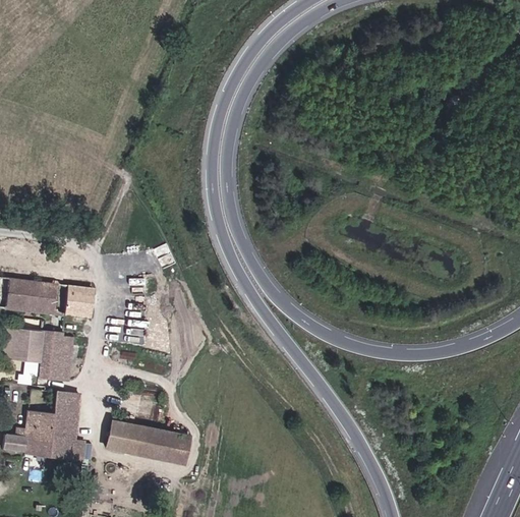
[(73,314),(100,318),(105,290),(0,277),(0,305),(16,308),(15,316),(48,320),(49,312),(73,316),(73,314)]
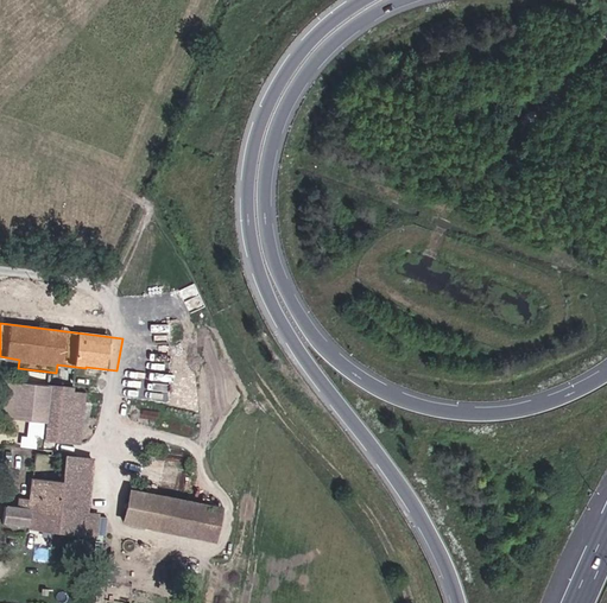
[(0,365),(18,368),(19,360),(0,356),(0,365)]
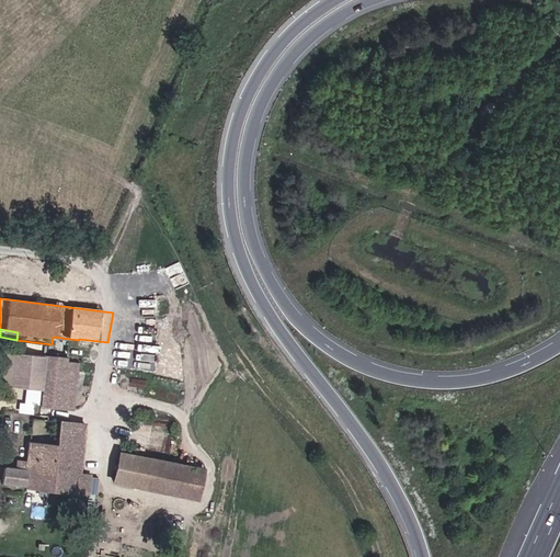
[(16,340),(0,337),(0,349),(14,352),(16,340)]
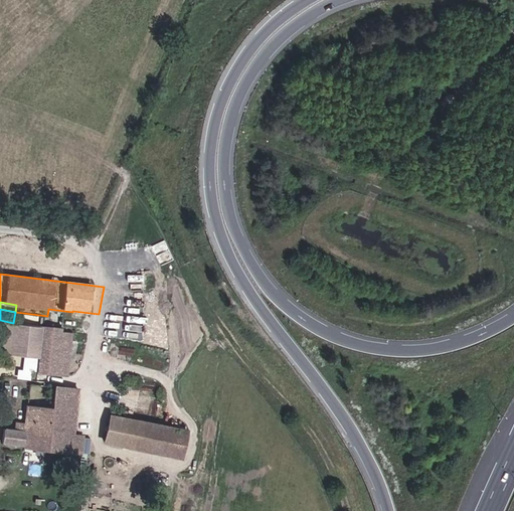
[(39,371),(70,375),(78,334),(70,332),(72,312),(48,309),(47,316),(45,328),(40,364),(39,371)]
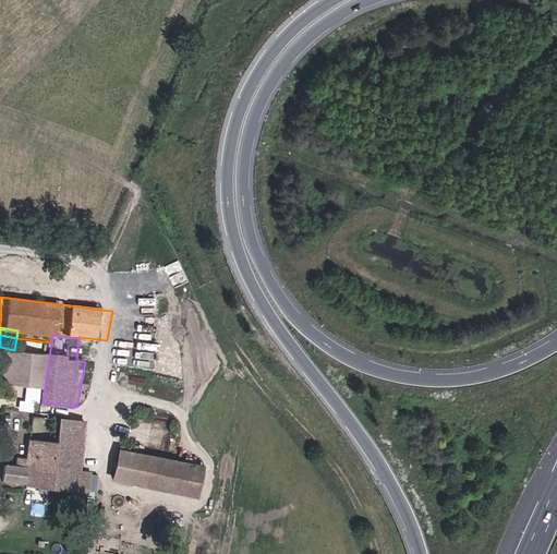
[(16,338),(14,350),(49,356),(51,342),(16,338)]
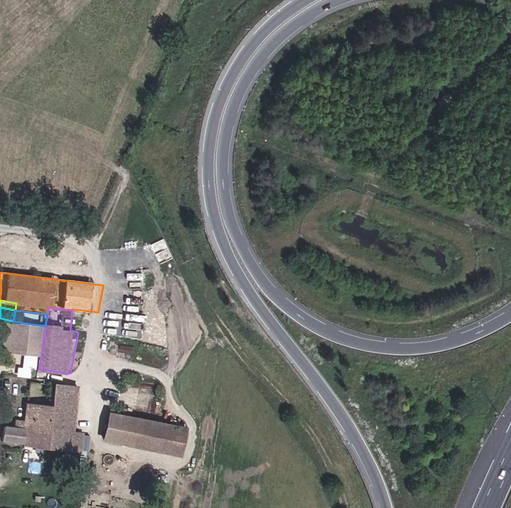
[(9,349),(18,350),(34,352),(33,361),(40,362),(45,326),(13,321),(9,349)]
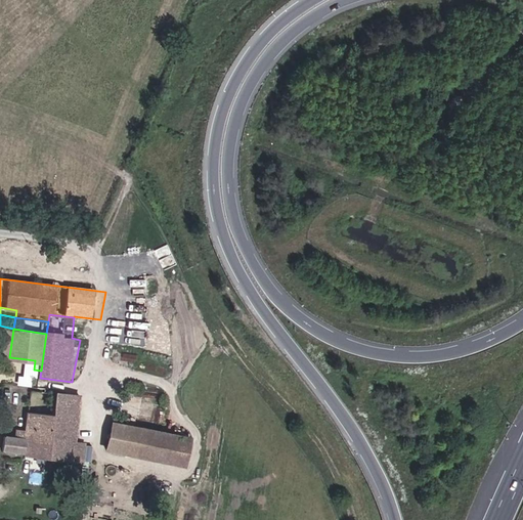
[(57,393),(14,388),(8,439),(4,438),(3,452),(48,459),(57,393)]
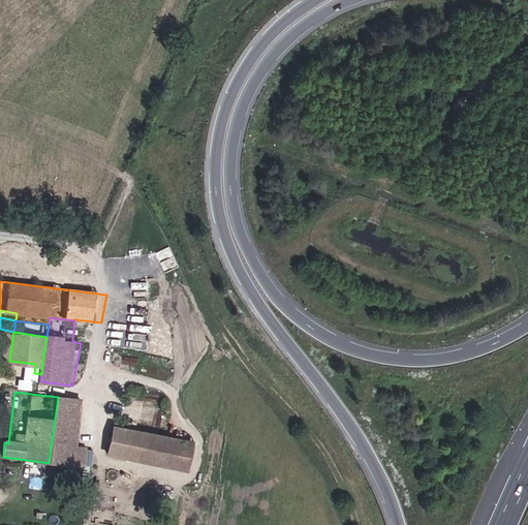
[(49,463),(84,467),(86,455),(76,453),(83,401),(58,397),(49,463)]
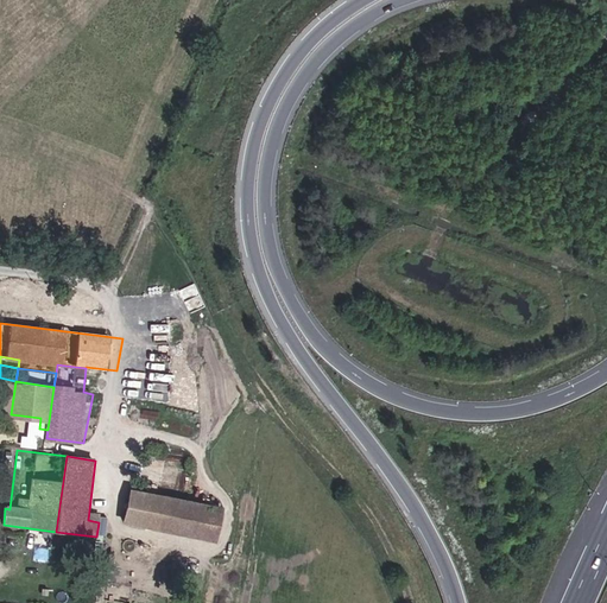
[(126,522),(153,528),(162,496),(133,489),(126,522)]
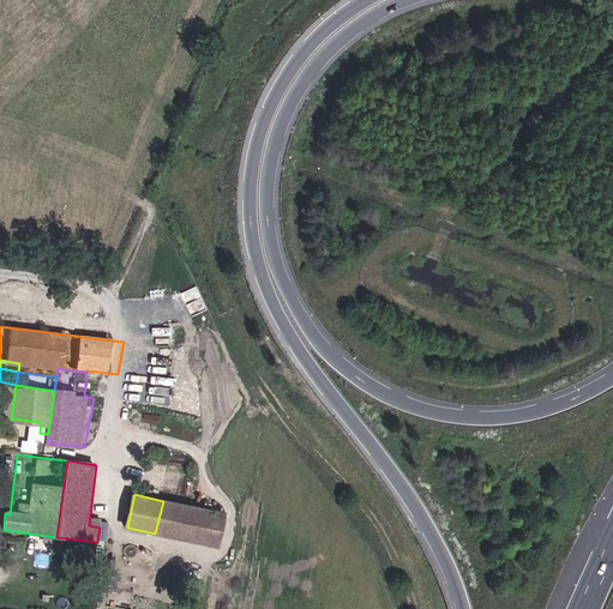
[(163,501),(155,534),(214,546),(218,513),(163,501)]
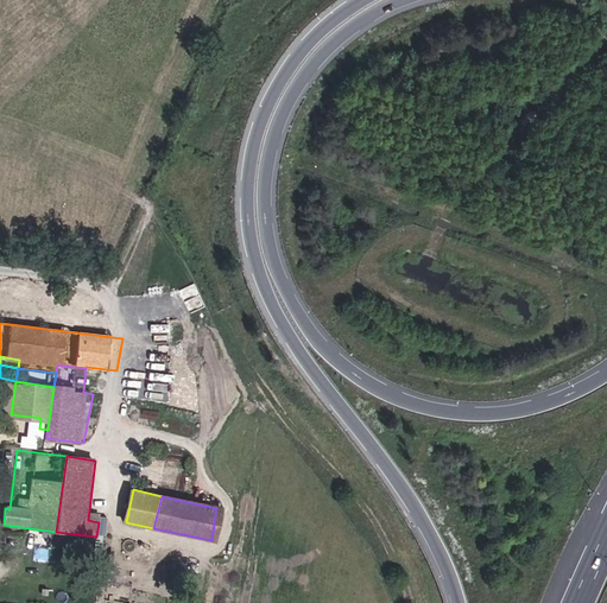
All buildings are outlined.
